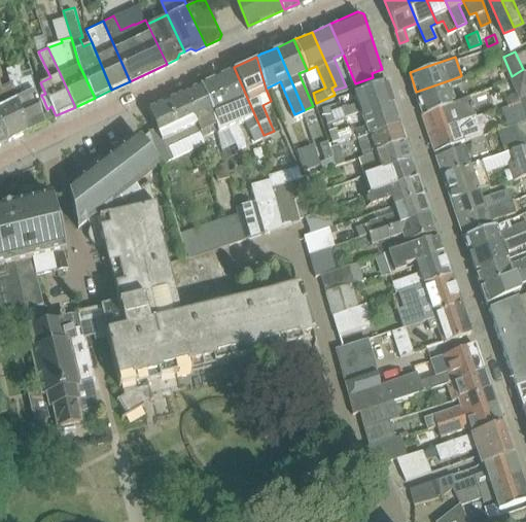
[(7,66),(11,79),(27,129),(44,120),(44,118),(30,70),(23,73),(20,62),(7,66)]
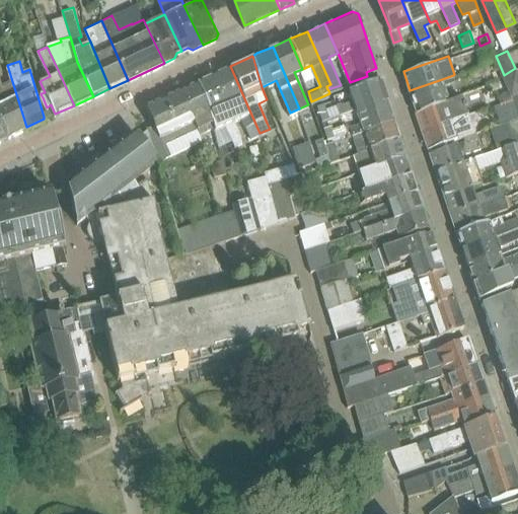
[(230,66),(214,73),(228,104),(235,119),(242,116),(248,129),(252,137),(260,133),(247,105),(230,66)]
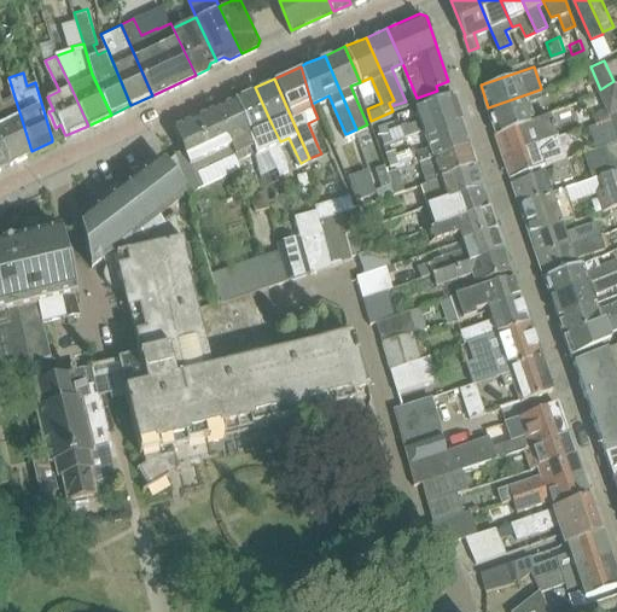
[(616,87),(613,81),(600,89),(610,112),(616,109),(616,87)]
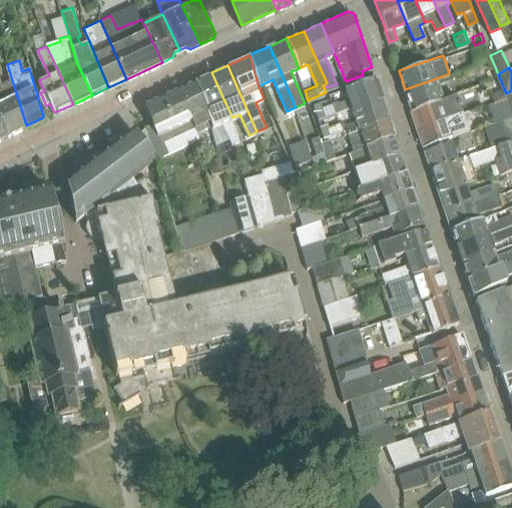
[(211,72),(195,79),(209,109),(212,123),(212,126),(223,121),(229,135),(232,142),(239,138),(236,127),(232,117),(225,103),(211,72)]
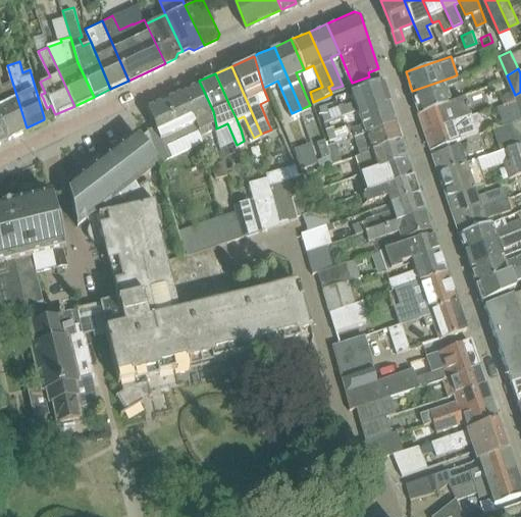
[(0,75),(0,113),(7,137),(18,132),(27,127),(11,79),(2,83),(0,75)]
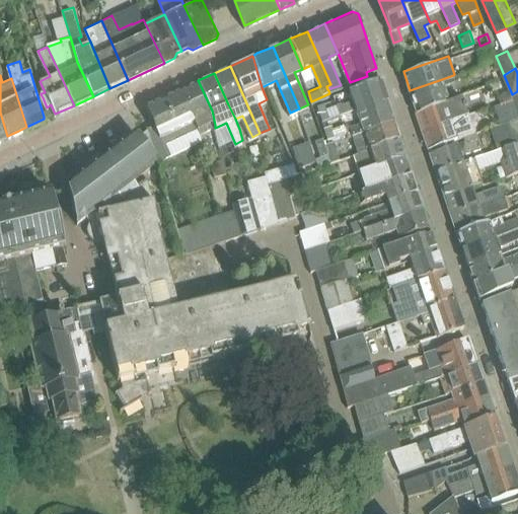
[(453,75),(442,79),(443,83),(455,79),(453,75)]
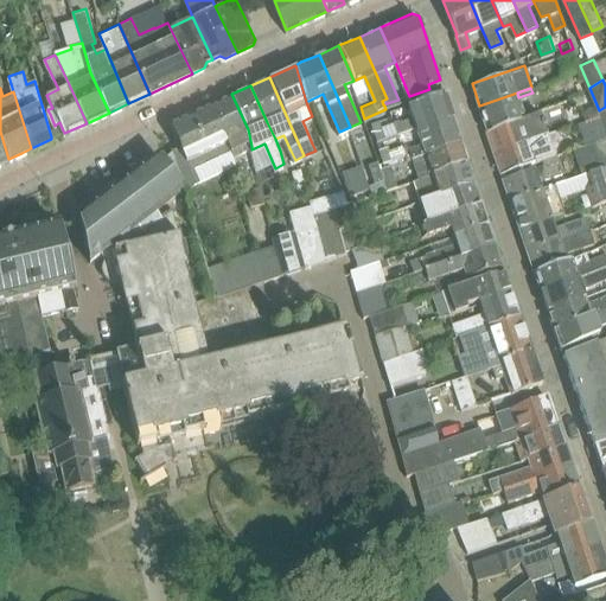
[(418,125),(420,130),(454,119),(444,89),(409,101),(414,114),(395,121),(399,130),(418,125)]
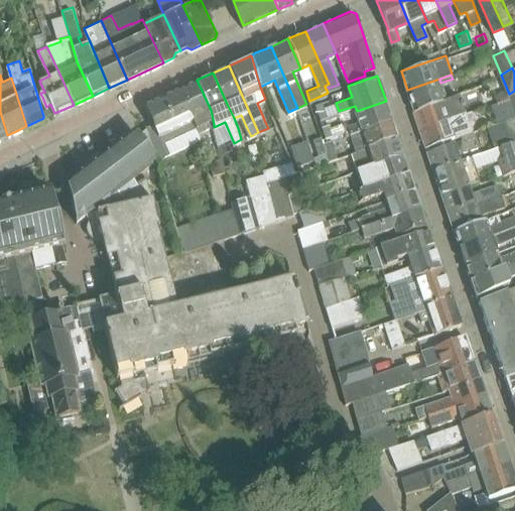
[(439,79),(407,90),(413,107),(412,108),(413,110),(440,101),(439,97),(444,95),(440,83),(439,79)]
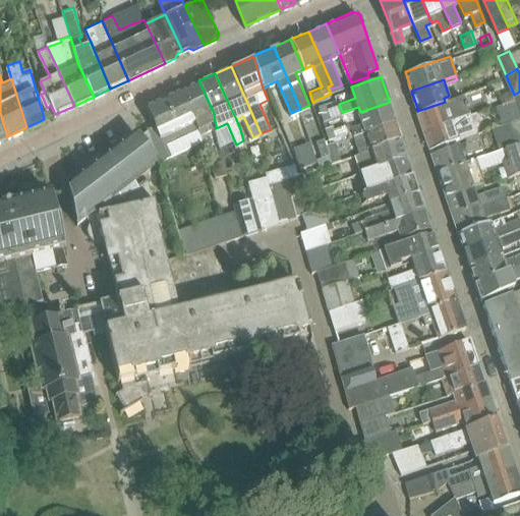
[(213,111),(198,80),(181,89),(195,120),(198,127),(200,132),(216,125),(213,111)]
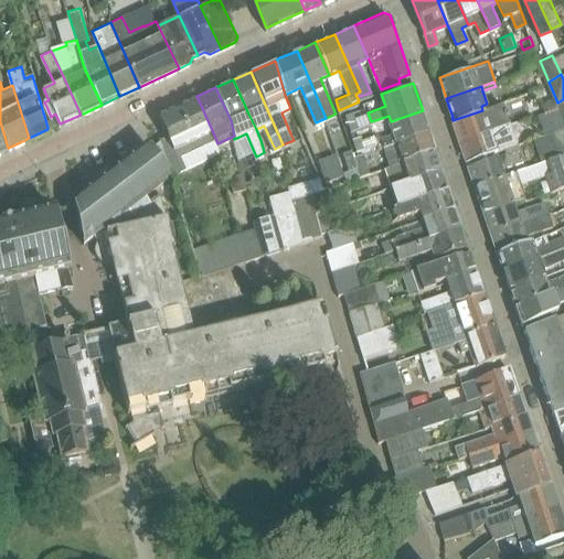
[(212,130),(197,96),(178,105),(198,147),(215,138),(212,130)]
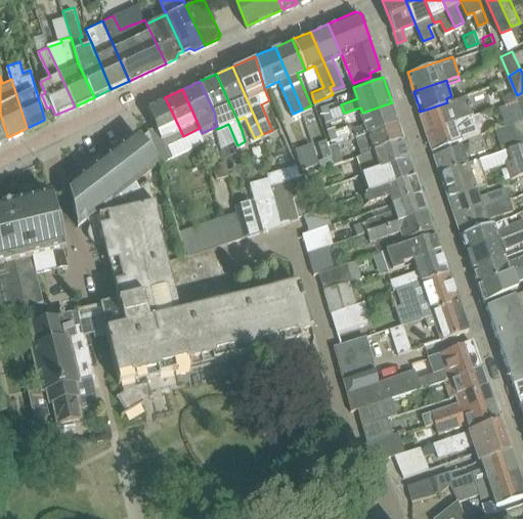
[(447,102),(420,112),(426,130),(473,114),(471,106),(472,106),(471,102),(469,103),(467,95),(447,102)]
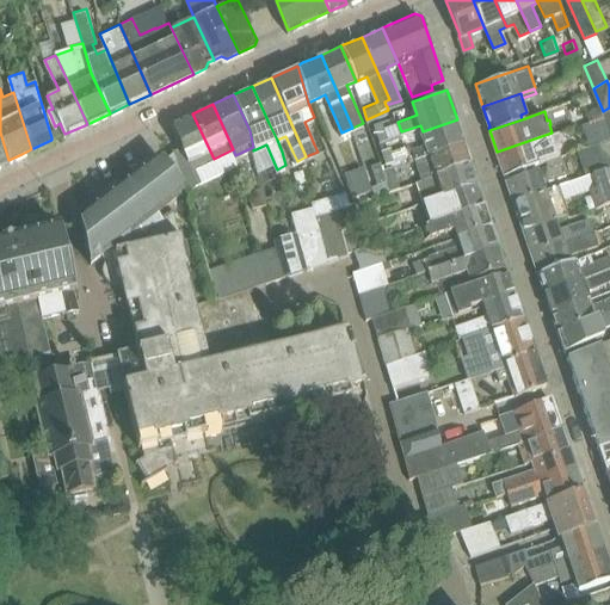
[(609,128),(603,112),(581,119),(590,143),(601,140),(609,136),(609,128)]
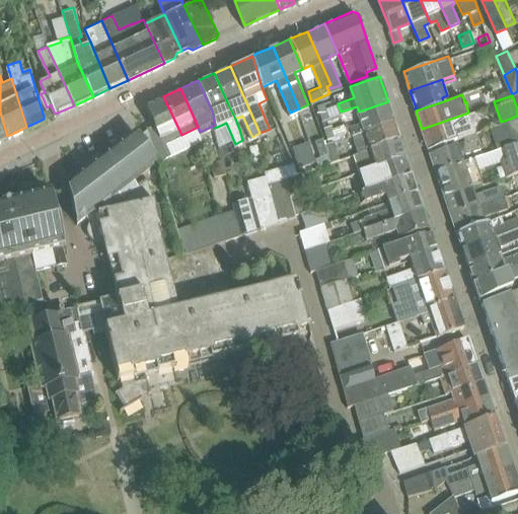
[(181,135),(163,96),(146,104),(154,122),(163,143),(181,135)]
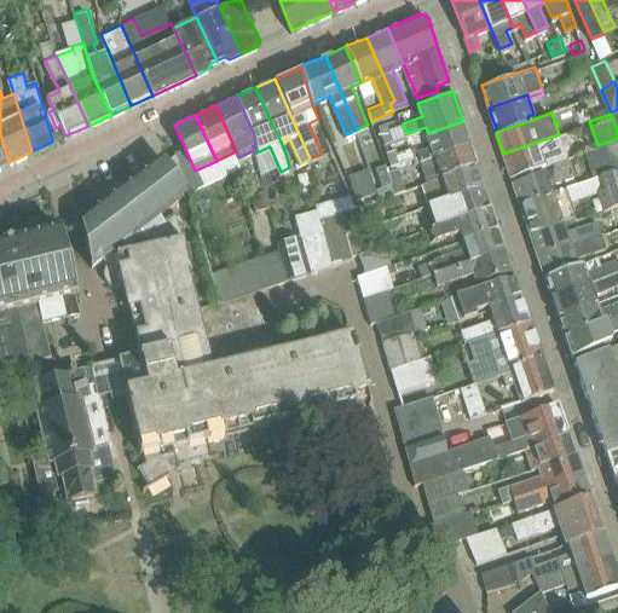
[(387,121),(379,123),(385,142),(393,138),(387,121)]
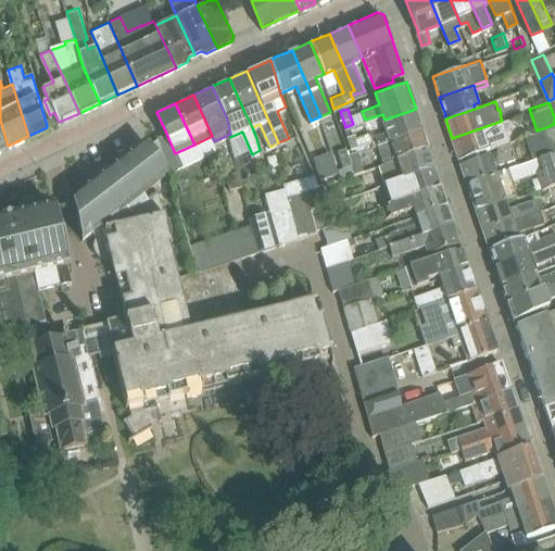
[(423,128),(416,109),(385,120),(388,128),(375,133),(374,132),(368,133),(373,145),(378,143),(423,128)]
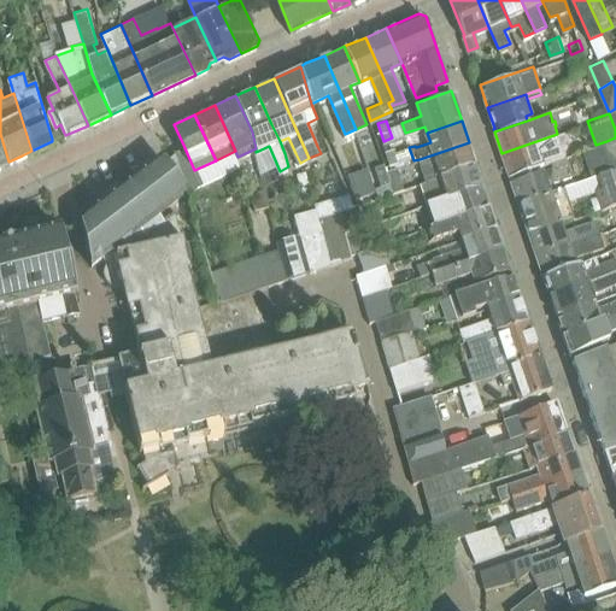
[(557,134),(502,153),(509,175),(564,157),(557,147),(569,137),(565,131),(557,134)]
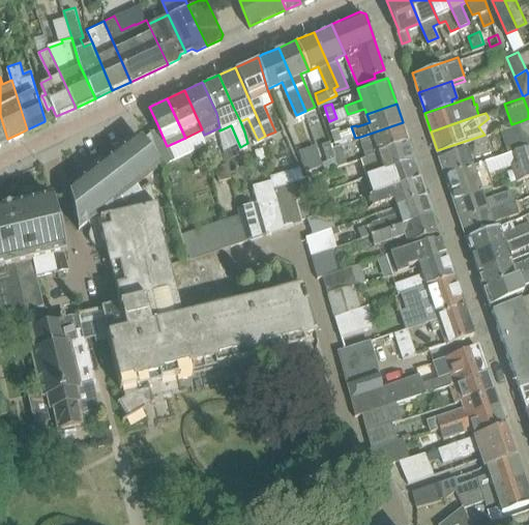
[(511,124),(504,127),(511,149),(515,147),(528,142),(528,134),(527,129),(522,126),(521,121),(519,122),(511,124)]
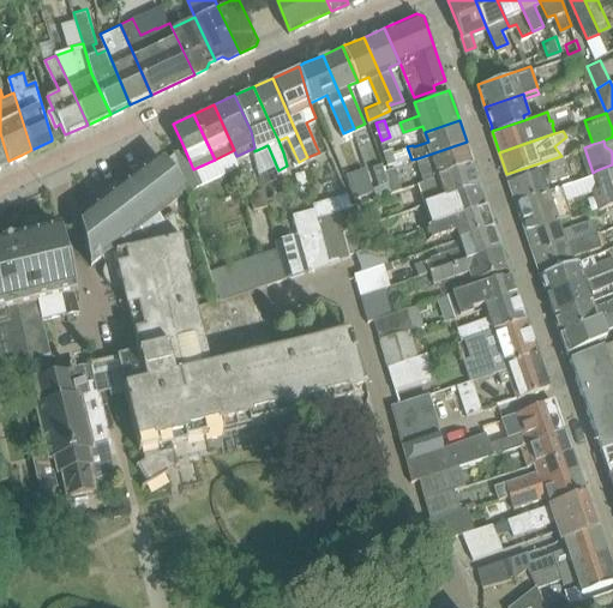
[(424,179),(474,162),(467,142),(418,158),(424,179)]
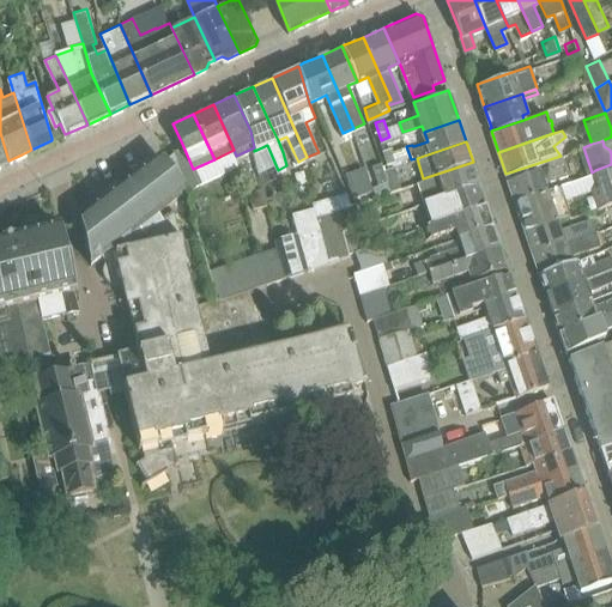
[(393,145),(383,147),(387,159),(388,161),(397,158),(397,157),(408,153),(406,146),(406,144),(393,147),(393,145)]
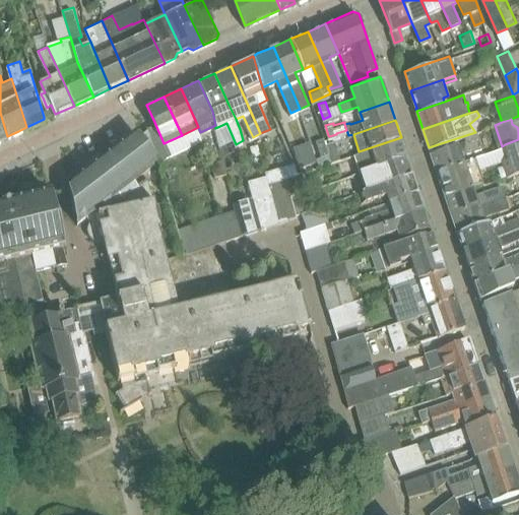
[(91,165),(90,166),(68,182),(77,221),(78,221),(79,221),(78,220),(80,218),(88,212),(92,218),(89,221),(88,226),(88,231),(90,235),(94,238),(99,239),(104,238),(105,241),(160,228),(161,227),(148,175),(138,183),(135,179),(158,162),(158,159),(152,152),(156,150),(149,130),(148,130),(148,131),(140,137),(136,131),(101,157),(99,154),(89,162),(91,165)]
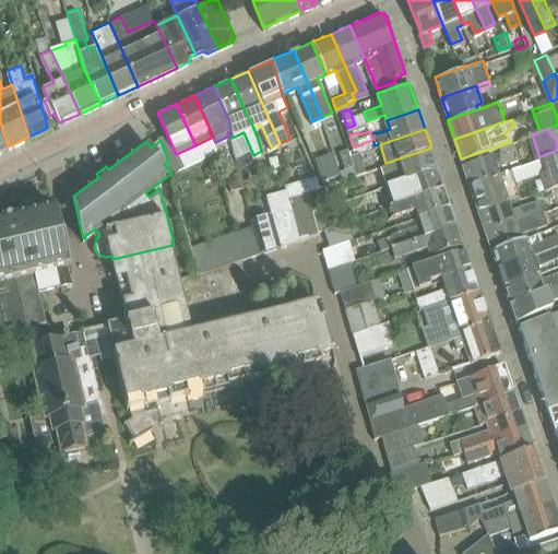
[(478,157),(463,163),(469,180),(499,171),(497,164),(519,157),(514,145),(513,141),(511,142),(500,145),(501,150),(478,157)]
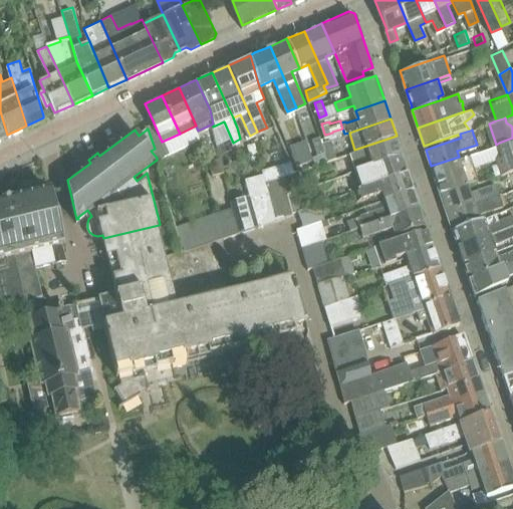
[(325,150),(322,142),(320,135),(312,138),(318,153),(325,150)]
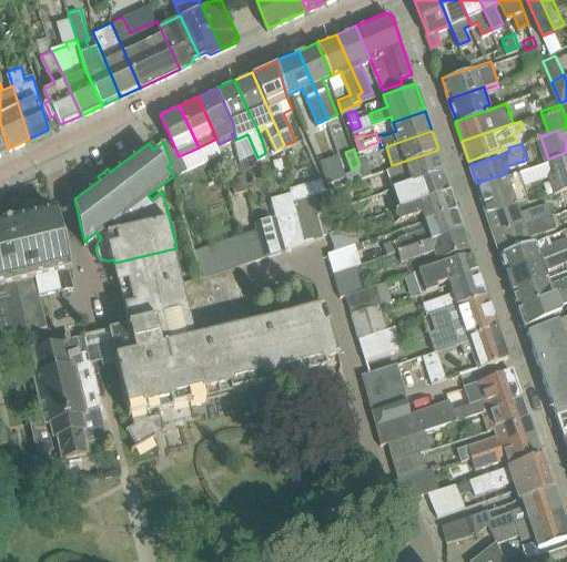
[(387,166),(394,185),(445,169),(438,150),(392,165),(387,166)]
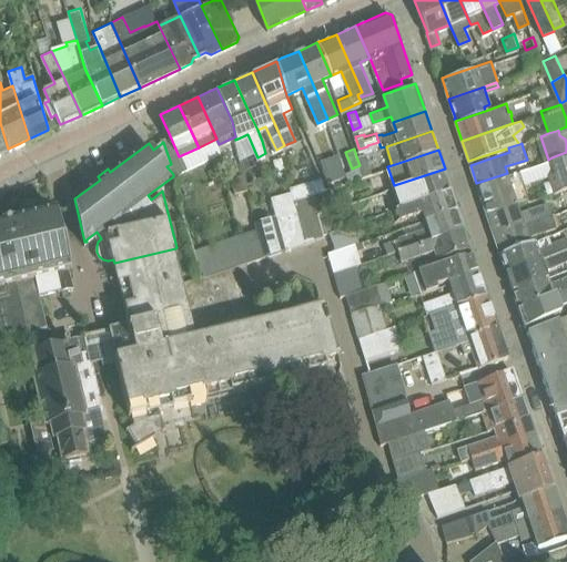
[(556,171),(548,173),(549,177),(555,190),(555,191),(566,185),(566,152),(552,157),(556,171)]
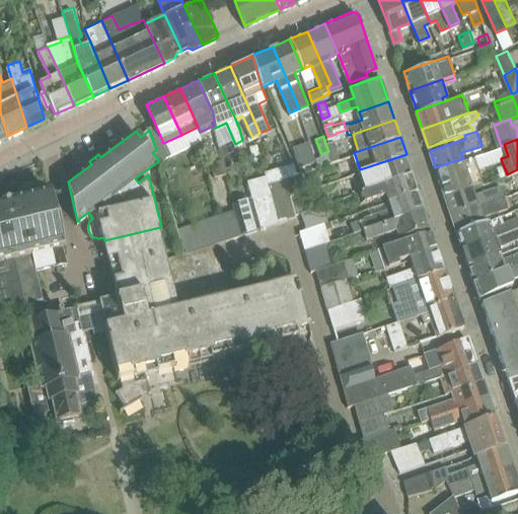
[(335,140),(325,143),(328,151),(331,160),(340,157),(335,140)]
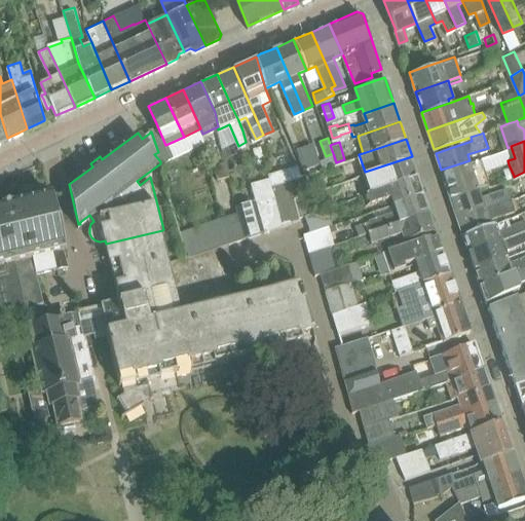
[(300,157),(304,168),(322,161),(321,158),(317,151),(300,157)]
